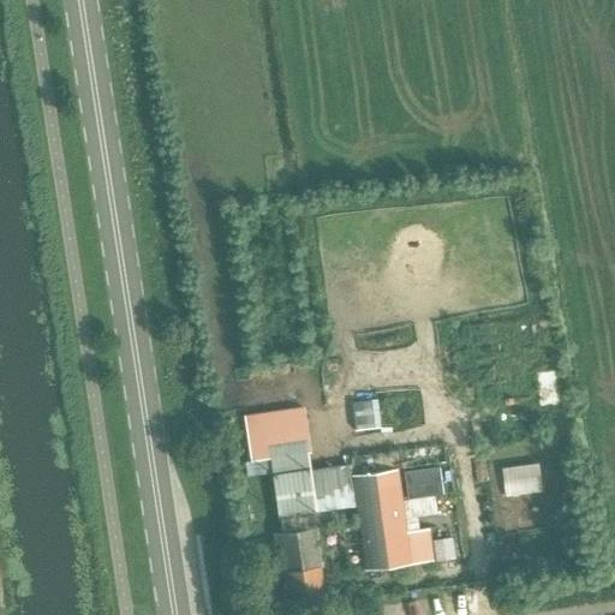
[(239,419),(245,461),(303,454),(297,411),(239,419)]
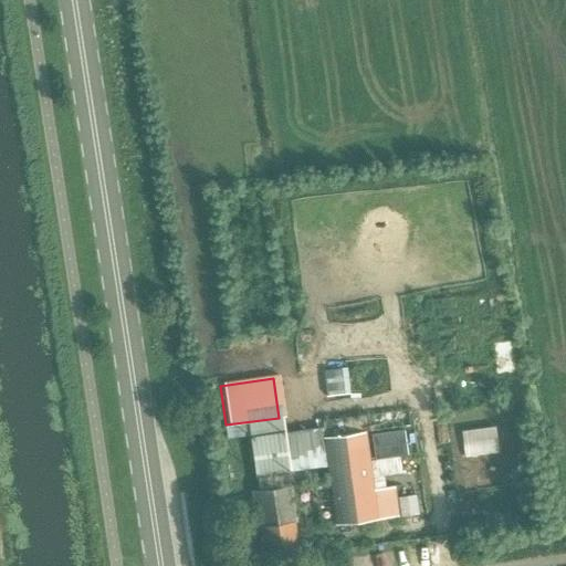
[(515,429),(474,435),(477,449),(481,448),(483,465),(489,464),(492,486),(486,488),(490,505),(525,500),(517,443),(515,429)]
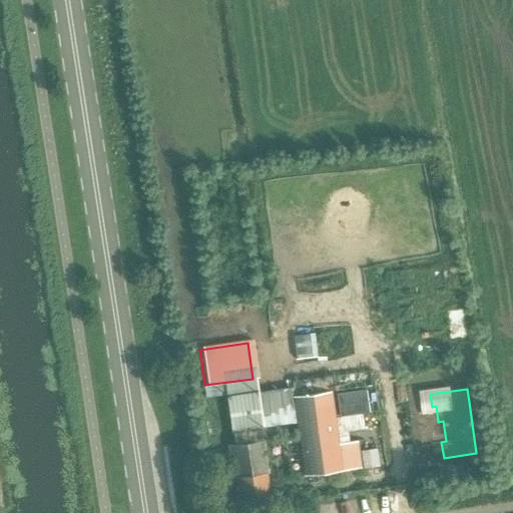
[(294,396),(305,476),(360,468),(357,441),(337,444),(330,391),(294,396)]
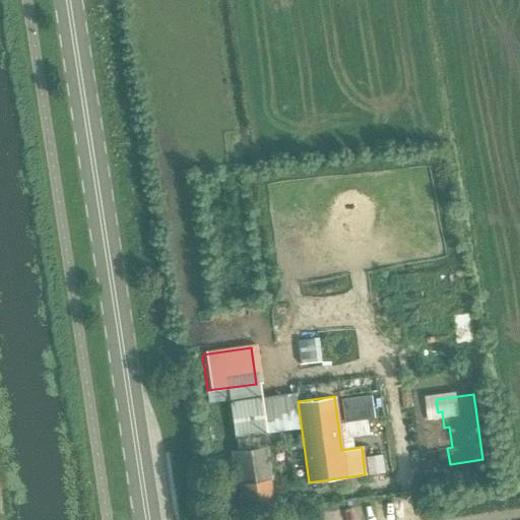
[(344,421),(366,418),(373,417),(370,396),(341,400),(344,421)]
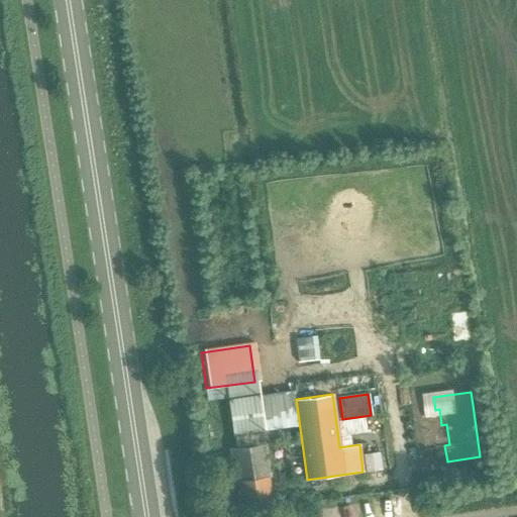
[(228,401),(232,436),(266,432),(262,396),(228,401)]
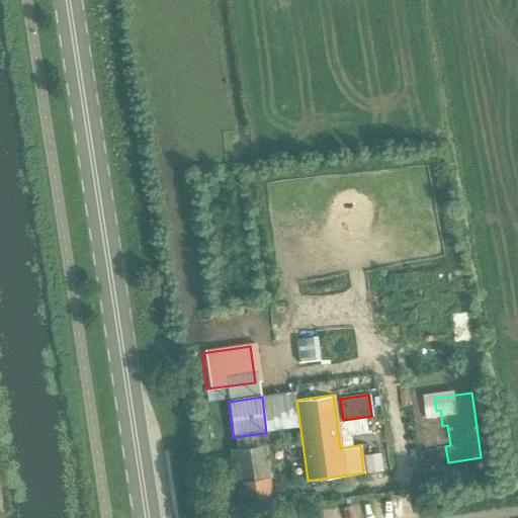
[(238,497),(239,503),(242,505),(243,509),(273,505),(268,477),(271,477),(265,443),(230,449),(235,483),(238,482),(240,495),(238,497)]
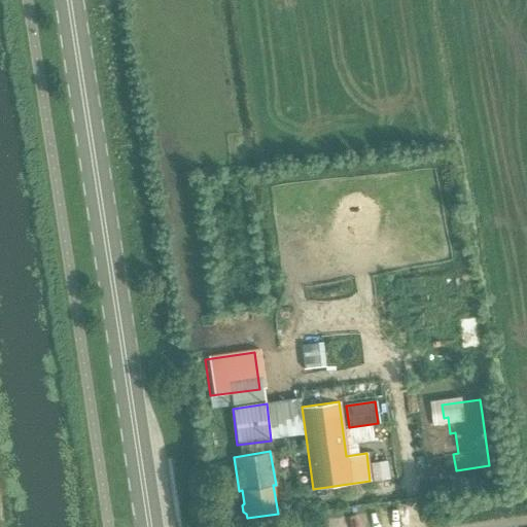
[(386,464),(372,466),(374,482),(388,480),(386,464)]
